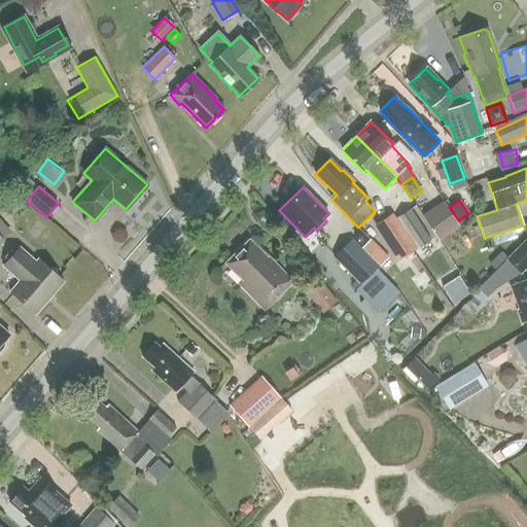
[(460,225),(444,201),(422,215),(440,240),(460,225)]
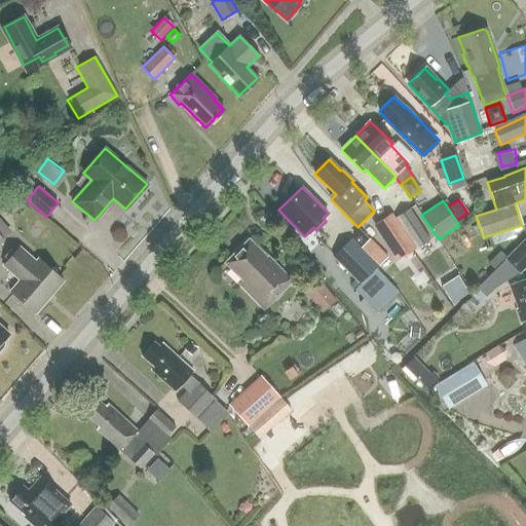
[(430,239),(410,209),(396,219),(416,250),(430,239)]
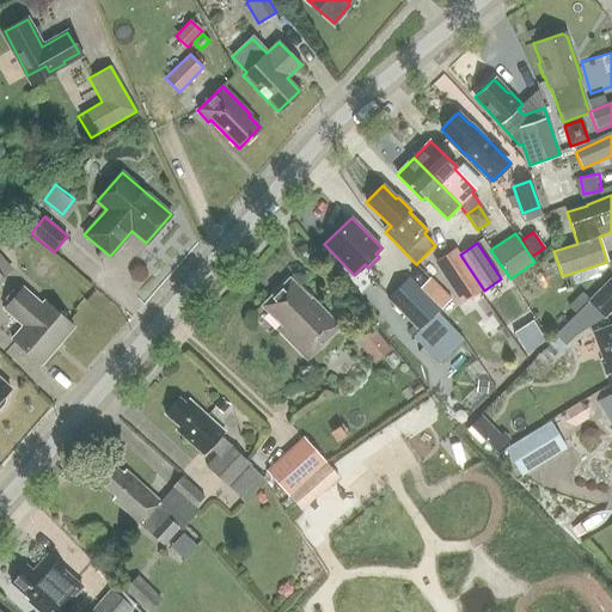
[(484,291),(460,255),(459,255),(456,248),(434,262),(461,304),(482,289),(483,291),(484,291)]
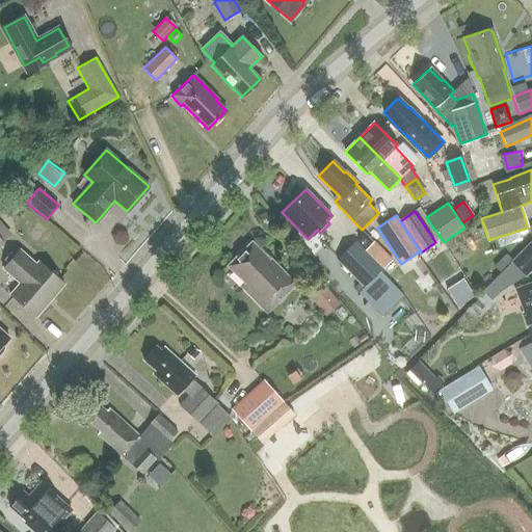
[(267,314),(295,286),(251,241),(227,266),(244,283),(240,286),(267,314)]
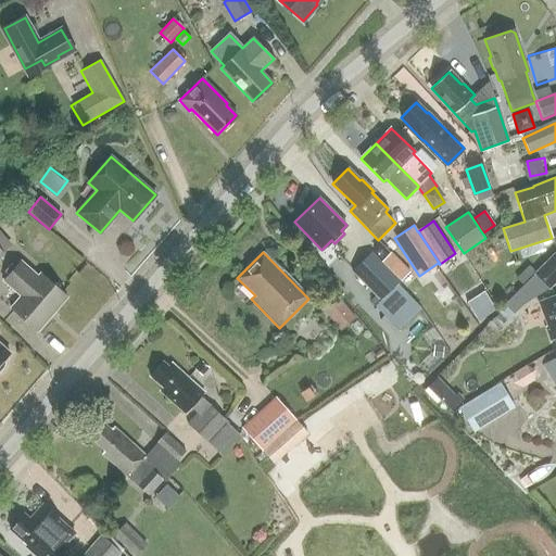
[(421,307),(397,283),(400,281),(371,252),(352,270),(377,295),(371,301),(387,316),(400,329),(421,307)]
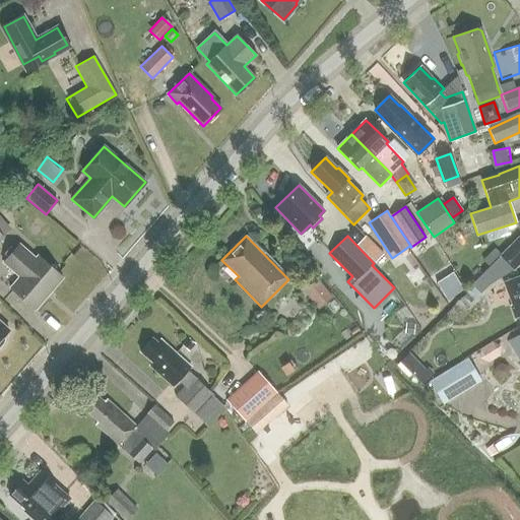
[(519,237),(518,238),(500,256),(489,267),(471,285),(480,294),(491,284),(513,269),(519,262),(519,237)]
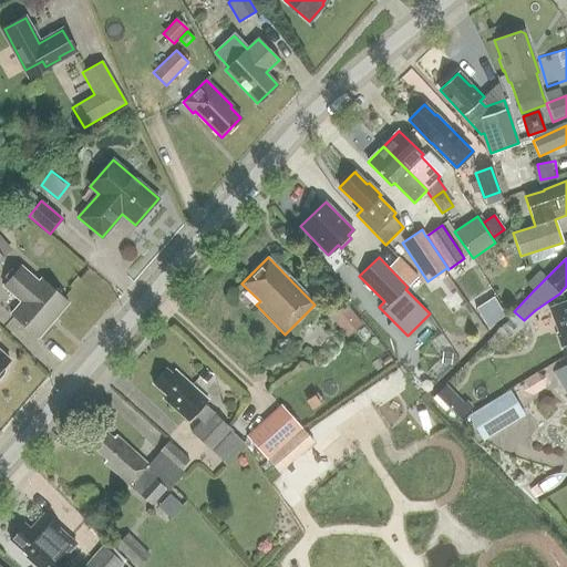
[(41,279),(39,281),(21,265),(2,286),(21,302),(10,315),(38,338),(68,302),(41,279)]
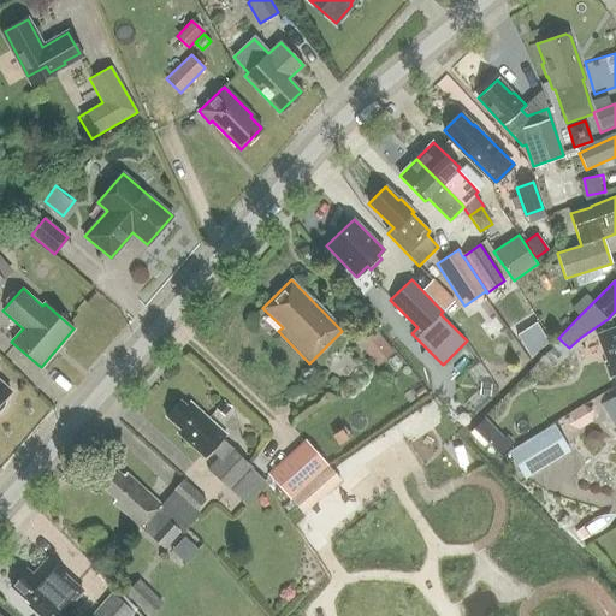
[(548,343),(533,323),(516,335),(531,355),(548,343)]
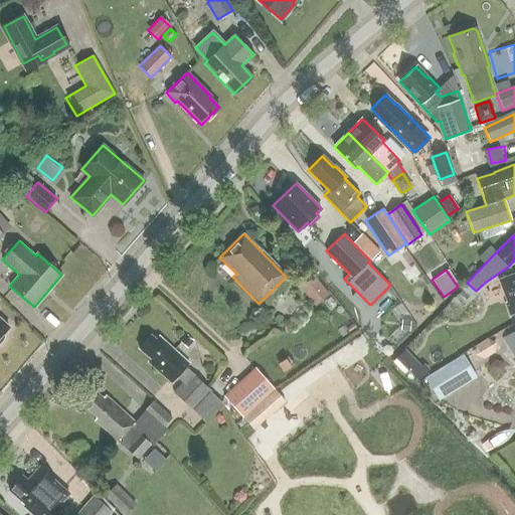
[(298,285),(314,305),(328,293),(312,274),(298,285)]
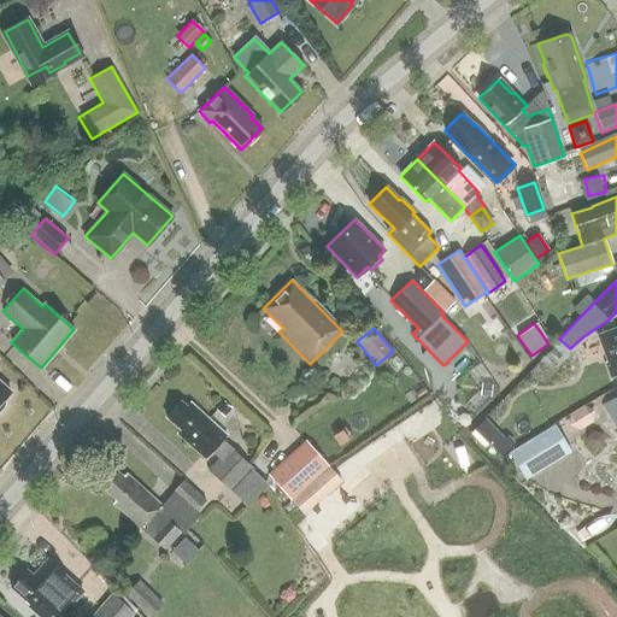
[(616,328),(598,335),(607,362),(605,363),(610,377),(616,375),(616,328)]
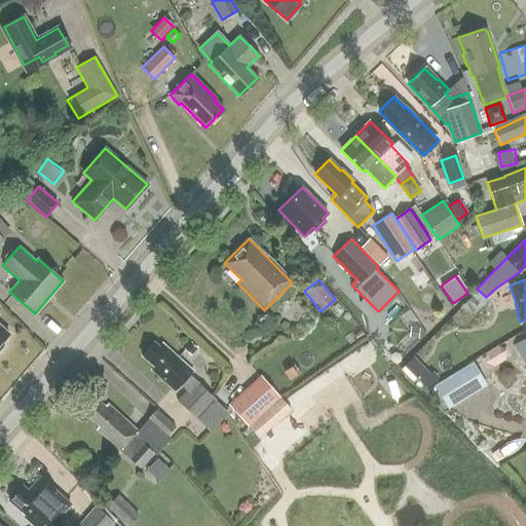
[(3,340),(8,334),(0,326),(0,349),(2,346),(4,342),(3,340)]
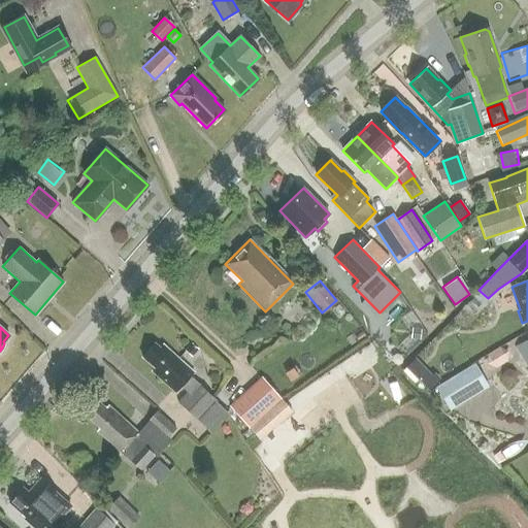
[(411,329),(410,339),(420,340),(421,330),(411,329)]
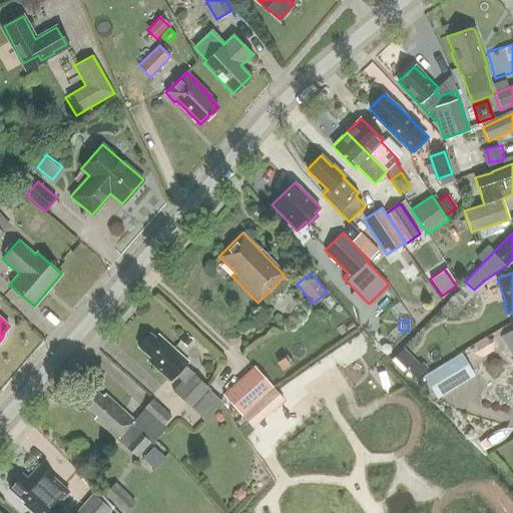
[(512,330),(502,337),(512,355),(512,330)]
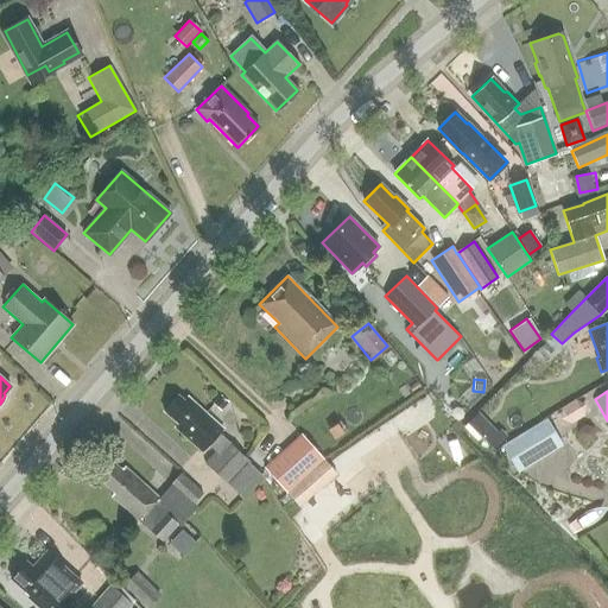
[(228,485),(249,462),(219,434),(222,430),(188,397),(184,401),(178,396),(164,411),(178,424),(175,428),(202,453),(209,444),(216,451),(206,463),(228,485)]
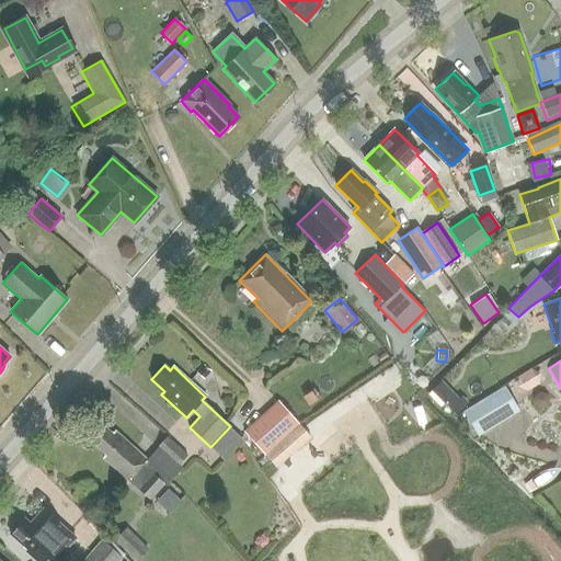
[(204,379),(210,371),(204,365),(197,373),(204,379)]
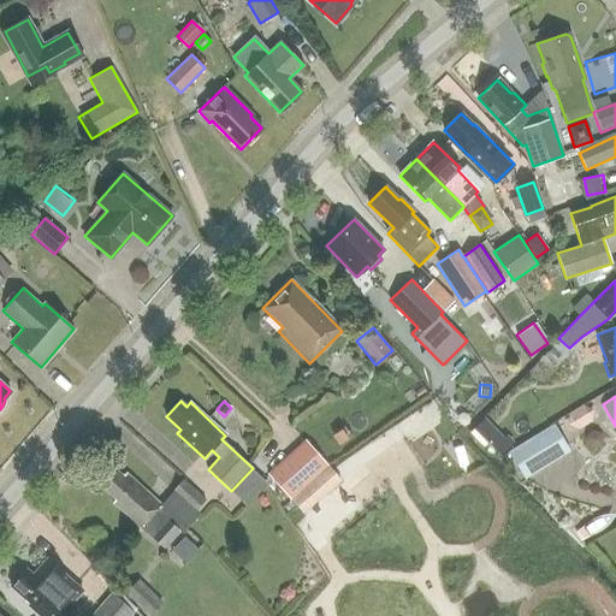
[(568,414),(567,425),(578,430),(592,422),(593,410),(582,406),(568,414)]
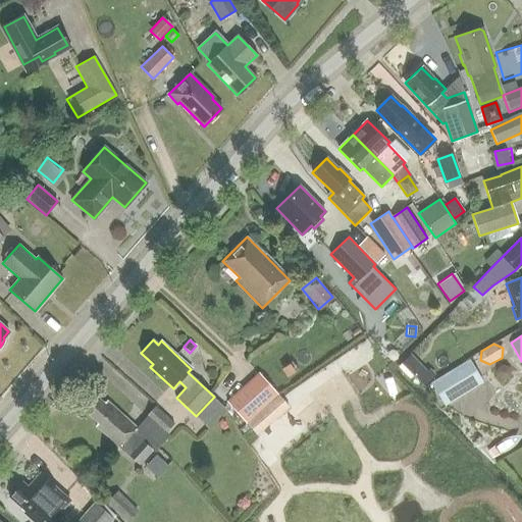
[(404,365),(426,381),(434,371),(412,354),(404,365)]
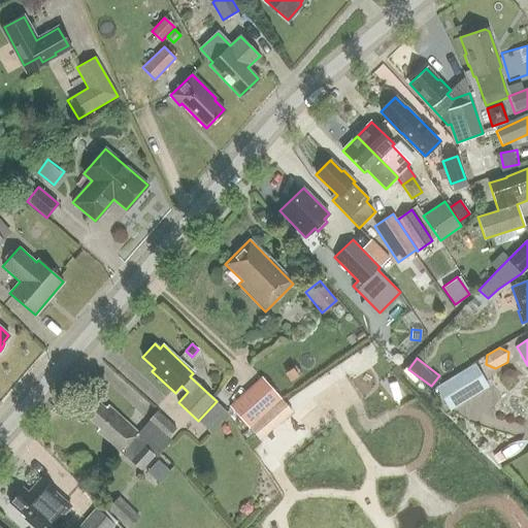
[(485,384),(473,365),(458,374),(470,393),(485,384)]
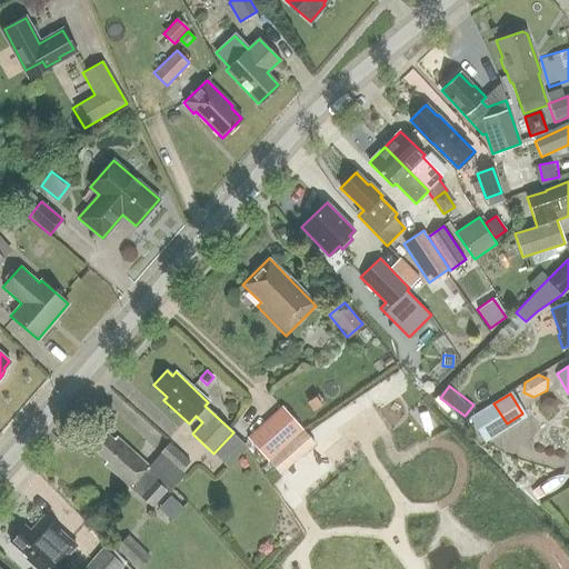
[(313,411),(322,405),(316,397),(308,402),(313,411)]
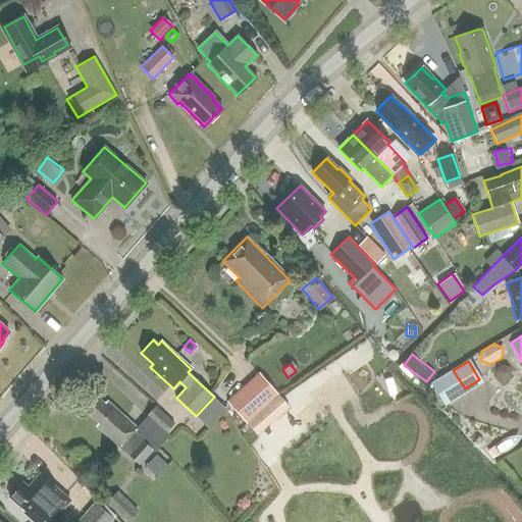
[(258,374),(226,402),(246,424),(277,396),(258,374)]
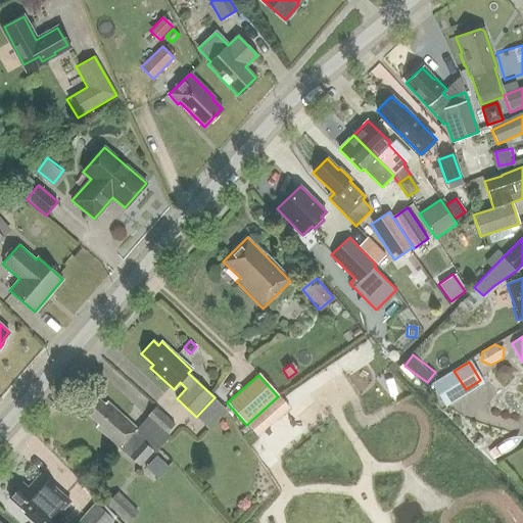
[(120,448),(137,429),(137,428),(107,401),(104,405),(98,399),(86,413),(99,425),(96,427),(120,448)]
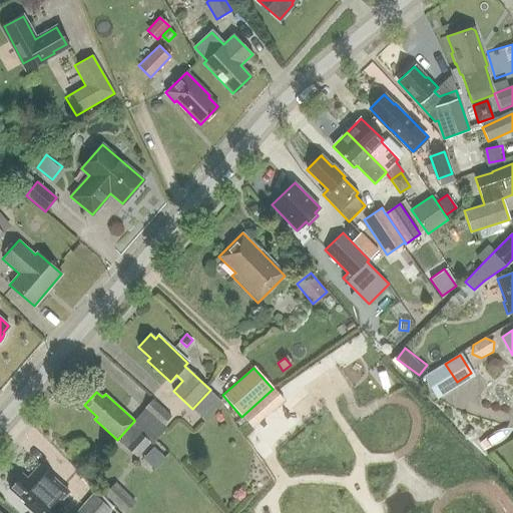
[(143,409),(144,409),(162,426),(171,417),(151,400),(143,409)]
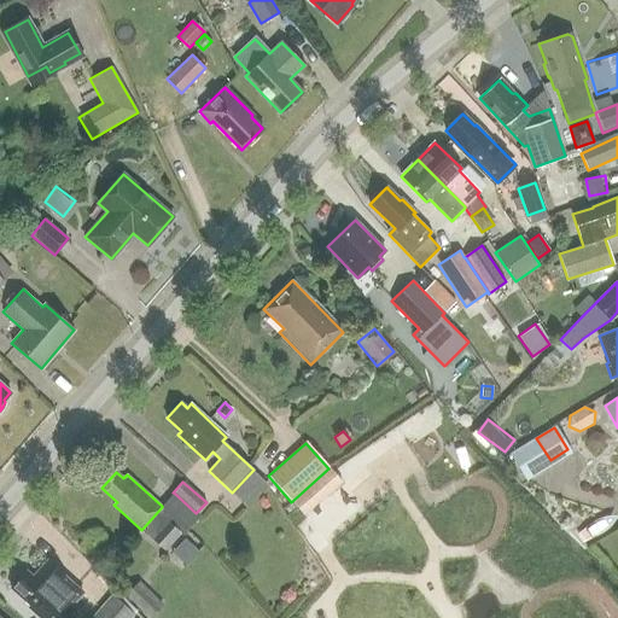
[(197,514),(196,513),(174,493),(162,506),(162,507),(141,530),(164,551),(197,514)]
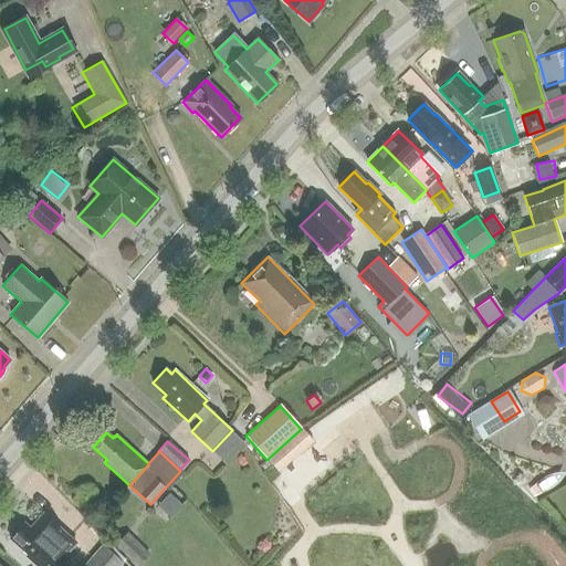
[(160,505),(173,515),(184,501),(171,491),(160,505)]
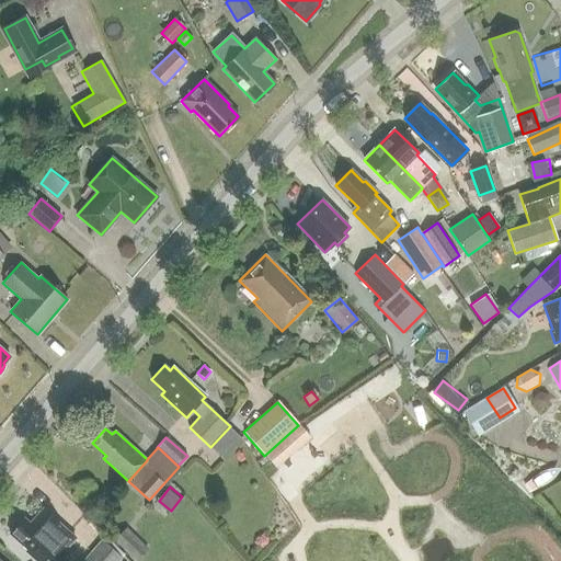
[(77,538),(57,521),(44,510),(30,525),(24,519),(12,534),(30,549),(25,553),(34,560),(61,560),(68,553),(65,551),(77,538)]
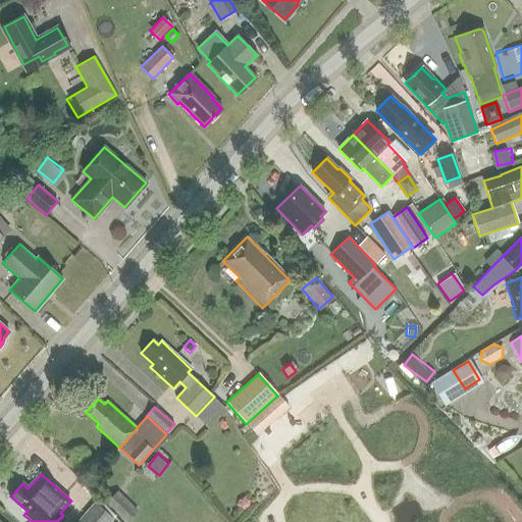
[(121,521),(122,521),(132,512),(113,494),(103,504),(121,521)]
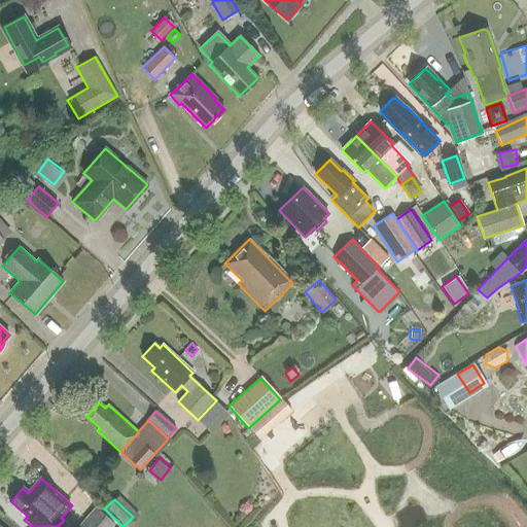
[(112,526),(115,524),(96,506),(76,526),(112,526)]
